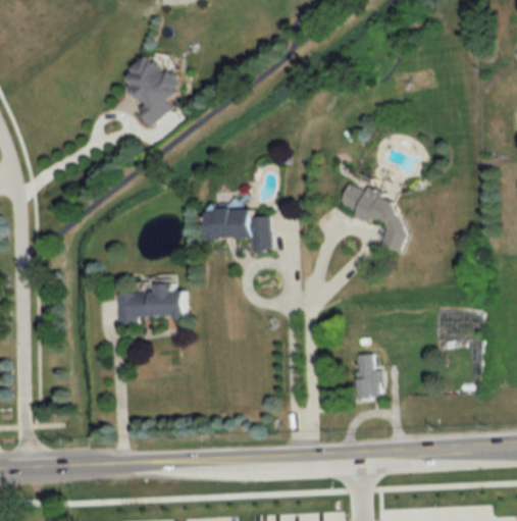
[(175,106),(170,99),(184,90),(157,52),(124,74),(145,103),(140,106),(151,123),(175,106)]
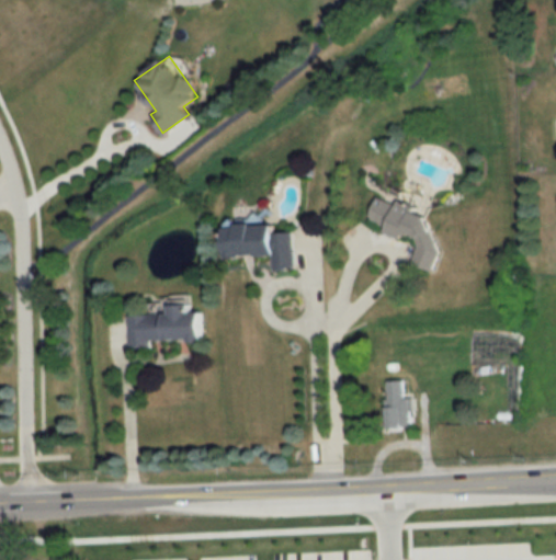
[(440,216),(376,195),(369,220),(387,226),(386,231),(418,241),(411,262),(424,266),(440,216)]
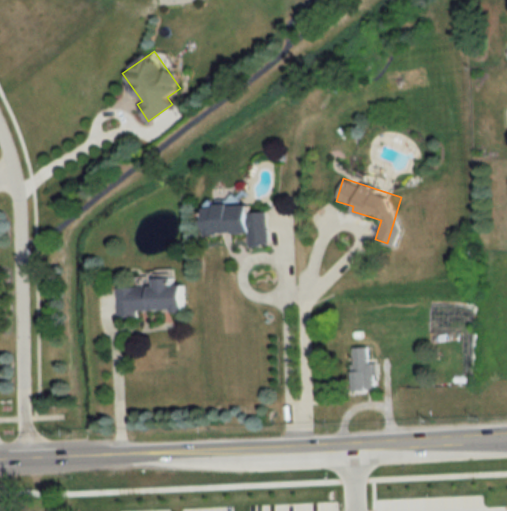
[(205,233),(247,232),(247,245),(266,245),(266,211),(249,212),(248,204),(204,205),(205,233)]
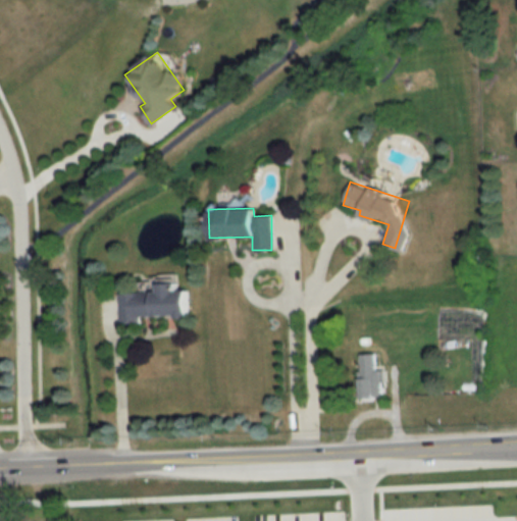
[(118,292),(118,323),(140,323),(140,316),(187,316),(187,290),(174,290),(174,282),(155,282),(155,292),(118,292)]
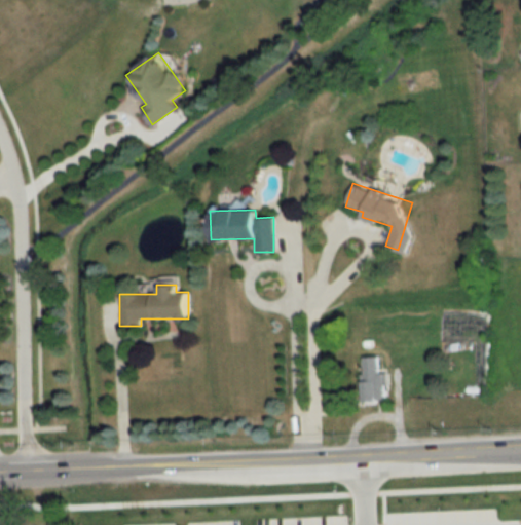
[(358,357),(358,400),(382,400),(382,372),(375,372),(375,357),(358,357)]
